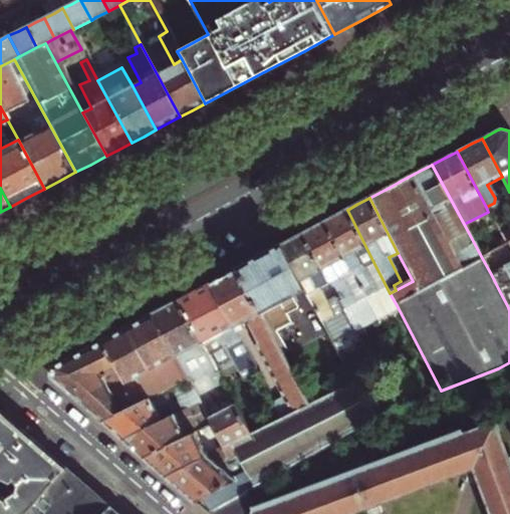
[(337,215),(325,221),(365,299),(373,316),(397,305),(390,293),(372,260),(347,210),(337,215)]
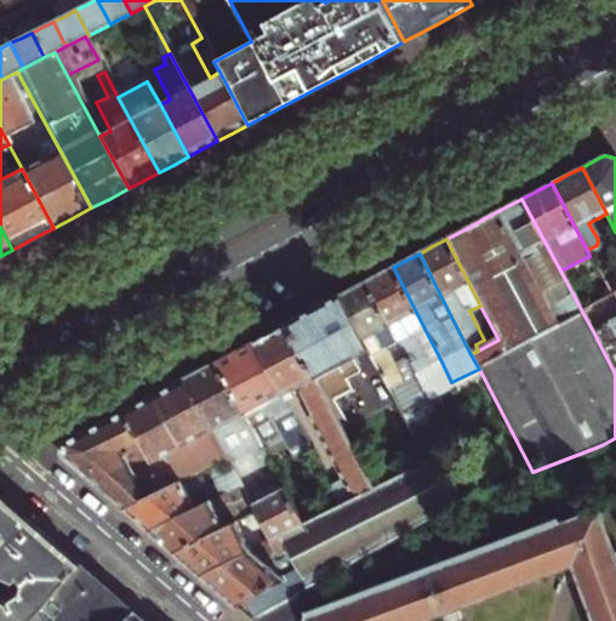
[(425,397),(451,382),(441,362),(393,267),(380,274),(366,281),(414,375),(425,397)]
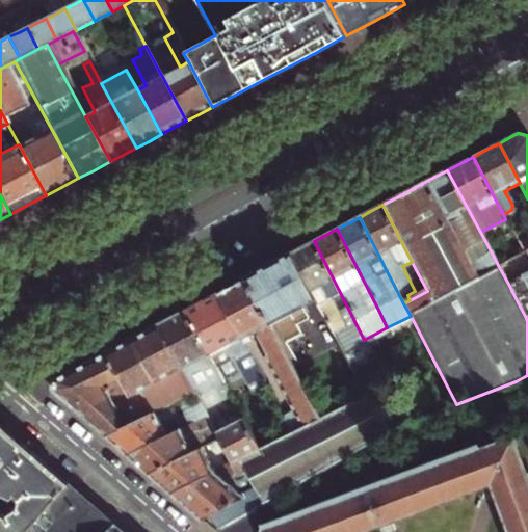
[(354,321),(314,241),(302,247),(290,254),(314,301),(340,352),(364,340),(354,321)]
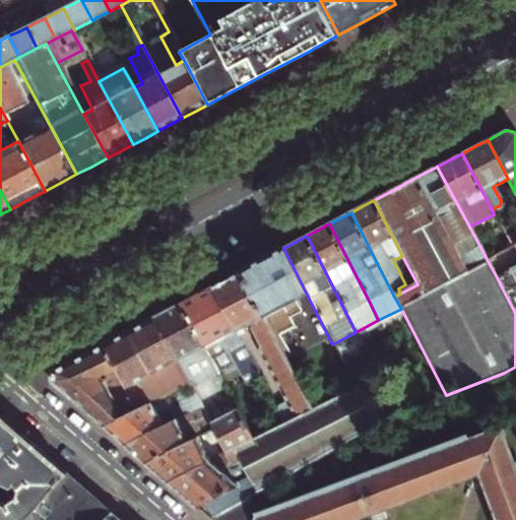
[(264,258),(240,271),(275,339),(293,330),(286,319),(298,312),(293,303),(307,295),(283,248),(264,258)]
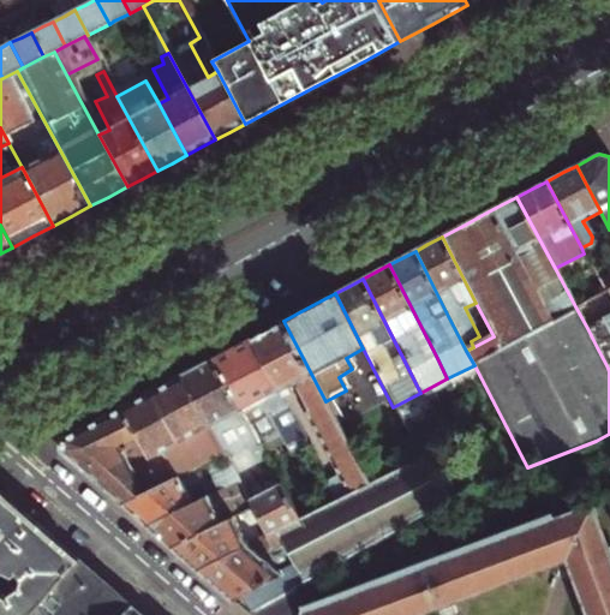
[(593,324),(582,303),(575,306),(587,328),(593,324)]
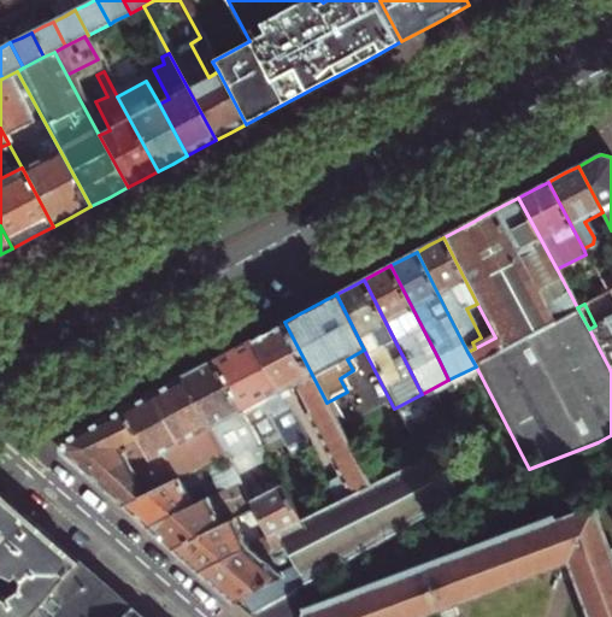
[(268,330),(251,339),(280,394),(294,387),(309,413),(304,416),(336,479),(327,483),(336,501),(370,485),(327,403),(284,322),(268,330)]
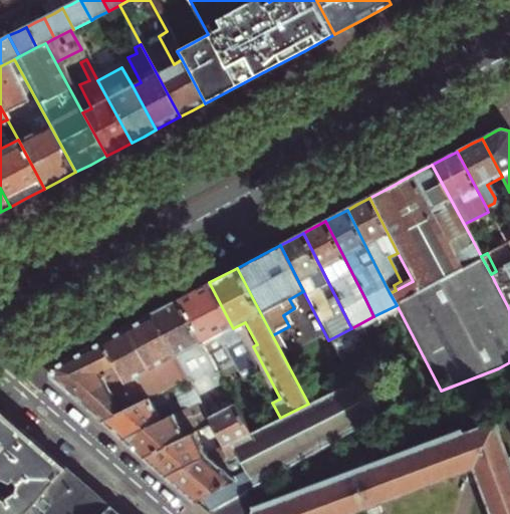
[(195,290),(178,299),(202,343),(208,353),(221,377),(237,369),(242,379),(256,372),(242,346),(233,328),(209,282),(195,290)]
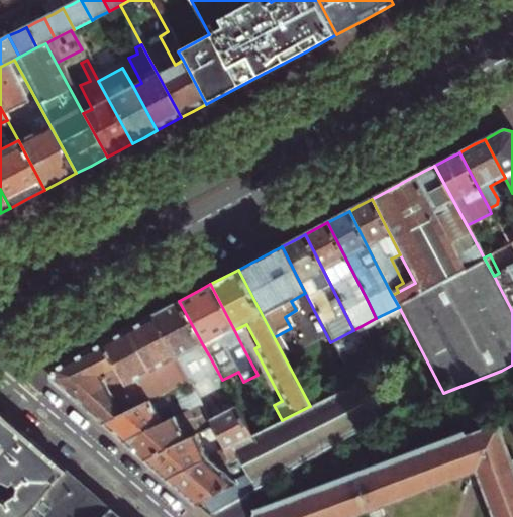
[(512,286),(502,292),(511,309),(512,308),(512,286)]
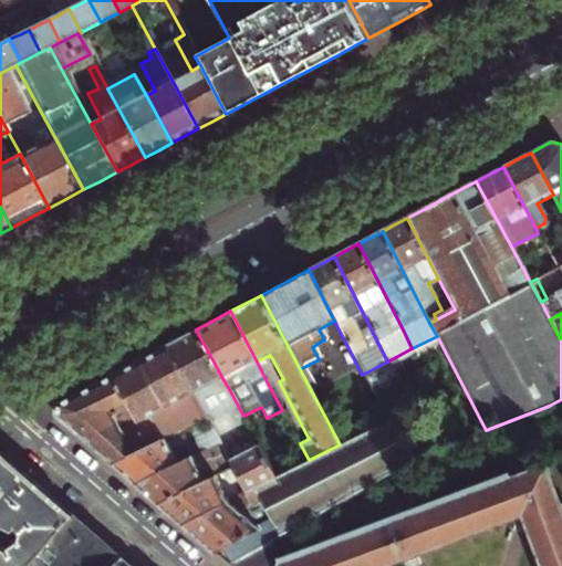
[(222,378),(196,329),(183,336),(168,344),(216,435),(245,419),(243,416),(229,389),(222,378)]
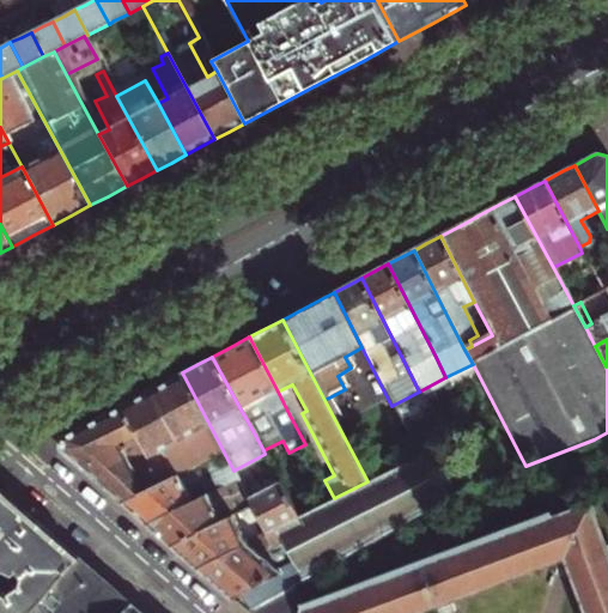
[(233,471),(182,372),(169,380),(152,388),(193,466),(204,461),(217,486),(220,485),(236,477),(233,471)]
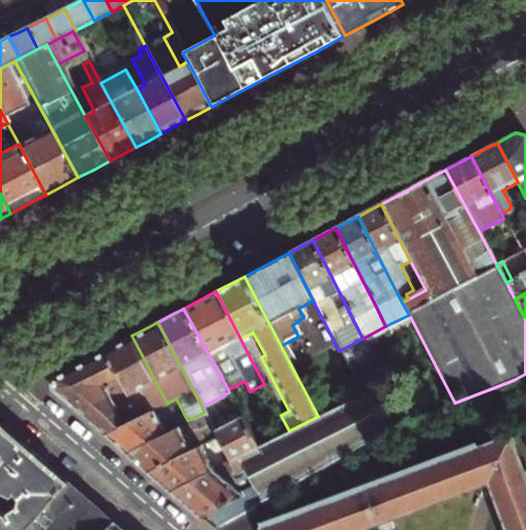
[(167,403),(132,335),(119,342),(106,349),(141,416),(153,410),(167,403)]
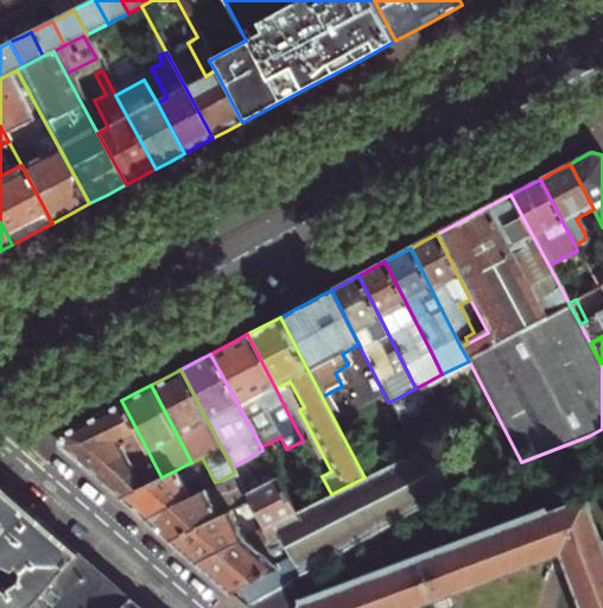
[(59,447),(120,499),(162,477),(121,400),(99,412),(59,432),(59,447)]
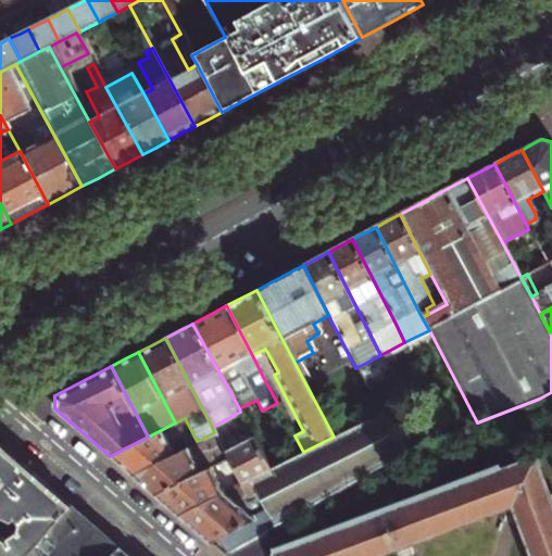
[(240,483),(176,515),(197,533),(222,555),(263,532),(400,453),(402,452),(381,414),(379,415),(334,437),(303,452),(271,468),(240,483)]
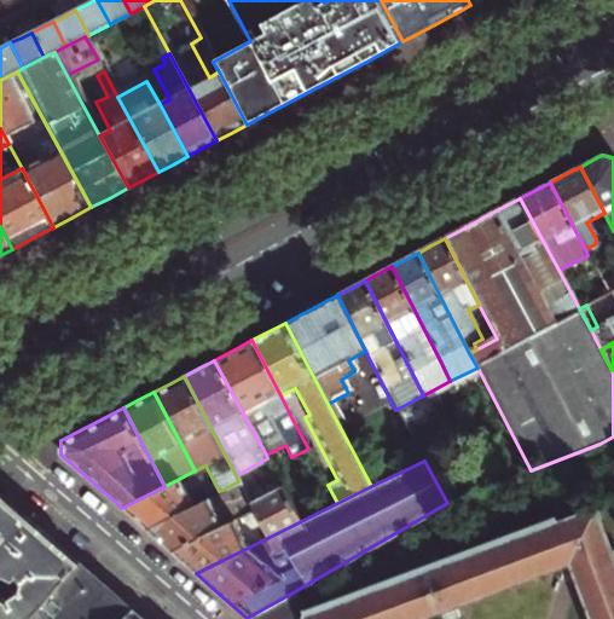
[(134,520),(146,530),(208,497),(219,491),(206,466),(195,470),(179,479),(164,486),(122,508),(134,520)]
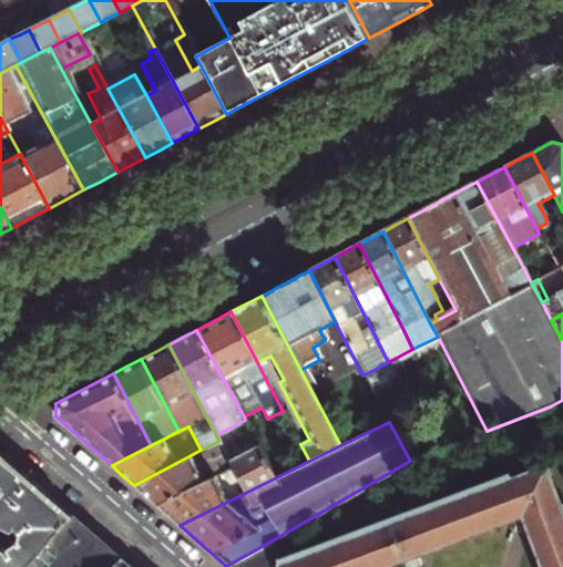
[(225,453),(227,459),(257,443),(253,433),(223,449),(225,453)]
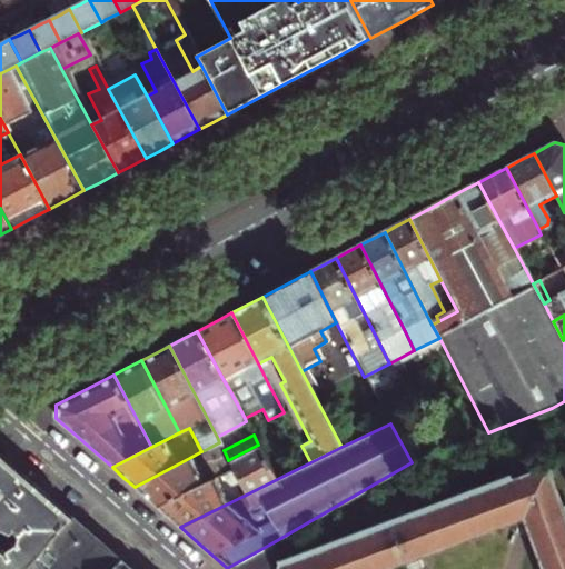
[(205,450),(201,451),(191,457),(200,473),(204,466),(226,455),(224,450),(222,449),(219,442),(205,450)]
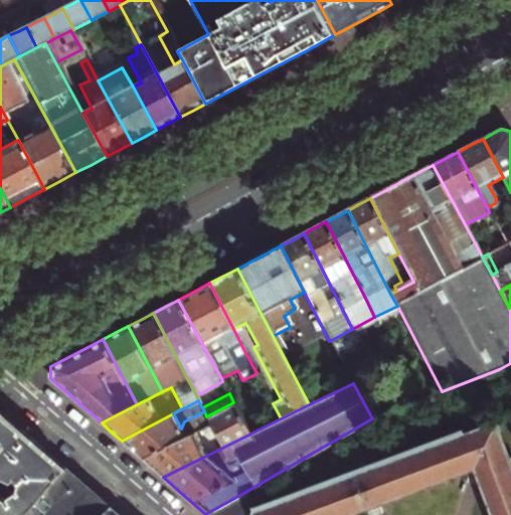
[(206,416),(209,422),(222,448),(250,434),(233,402),(206,416)]
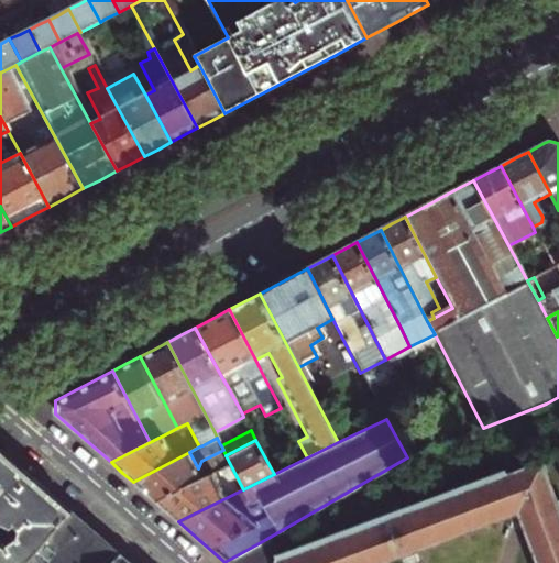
[(144,492),(155,500),(229,462),(226,455),(223,450),(201,461),(198,468),(189,452),(133,482),(144,492)]
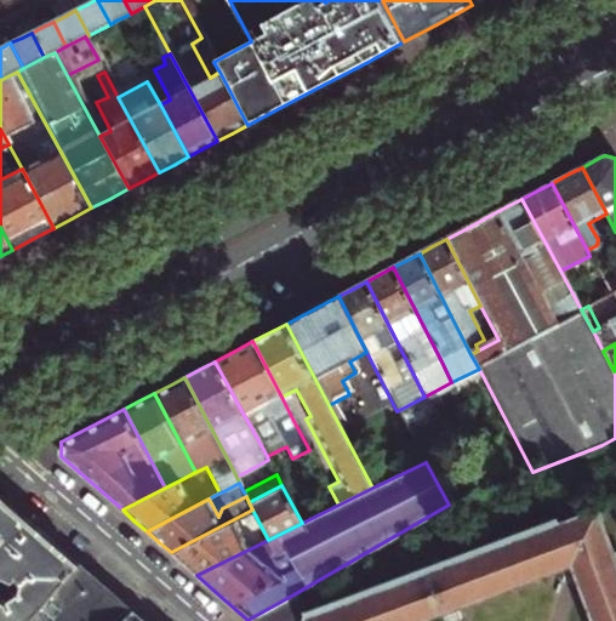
[(0,581),(10,587),(13,584),(17,586),(13,597),(3,605),(0,603),(0,620),(27,620),(30,620),(77,565),(0,499),(0,581)]
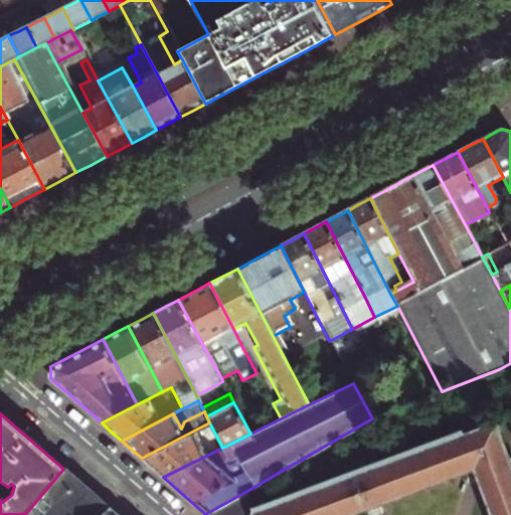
[(251,514),(243,493),(205,514),(206,514),(345,514),(362,509),(377,503),(462,472),(477,466),(480,477),(493,514),(510,514),(510,462),(496,421),(251,514)]
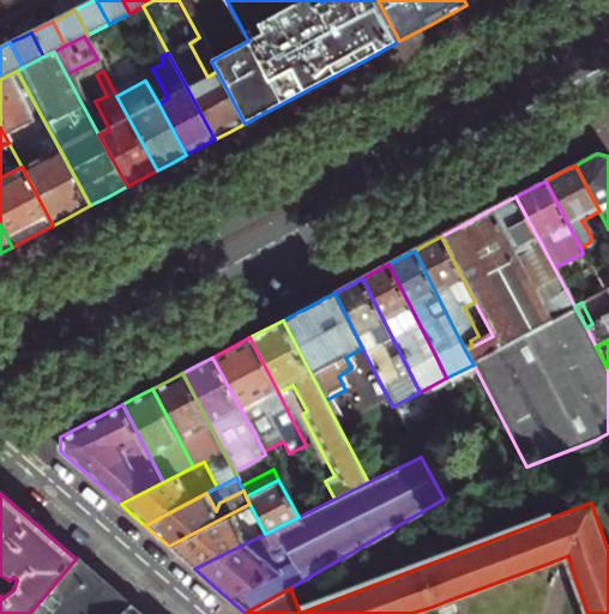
[(249,504),(169,546),(182,558),(194,569),(265,534),(249,504)]
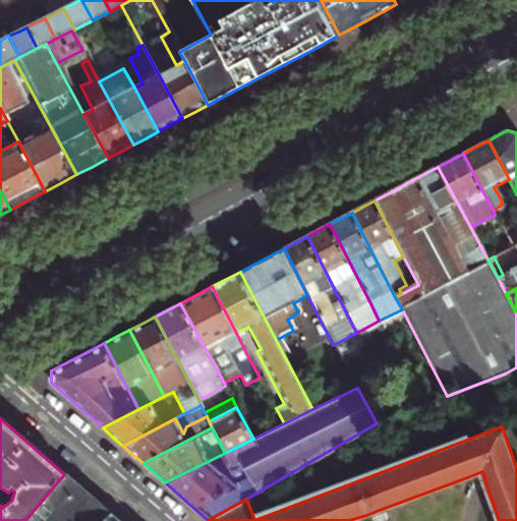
[(25,520),(22,520),(103,520),(110,514),(87,494),(64,474),(25,520)]
